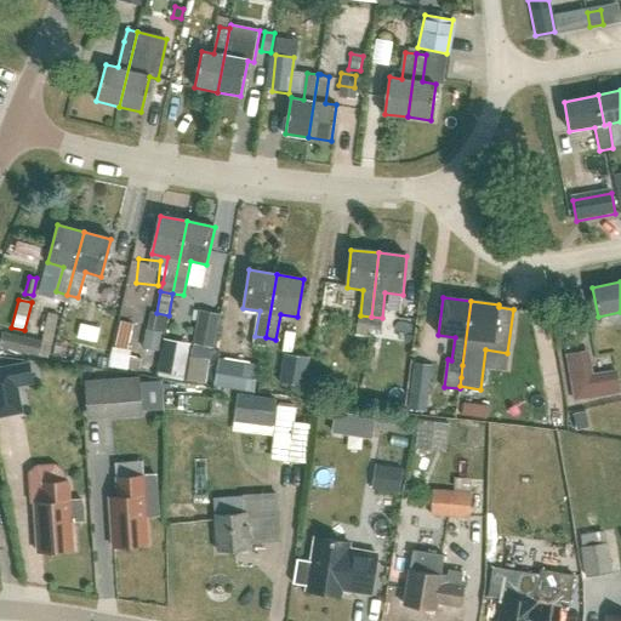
[(419,324),(422,306),(408,303),(404,322),(419,324)]
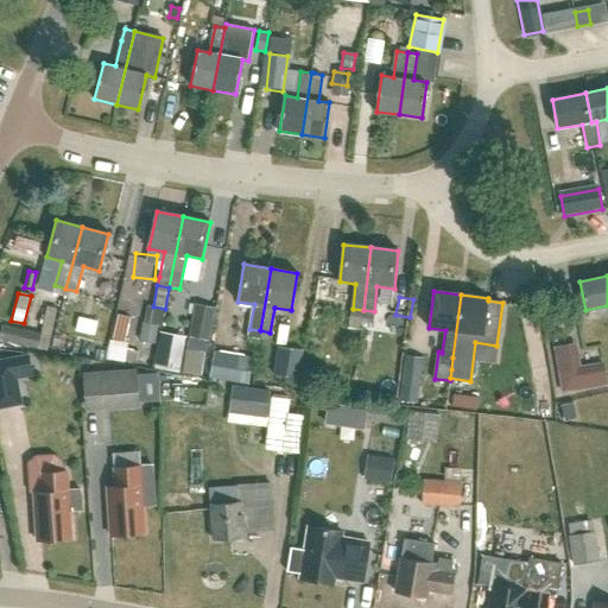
[(215,308),(196,304),(189,337),(208,341),(215,308)]
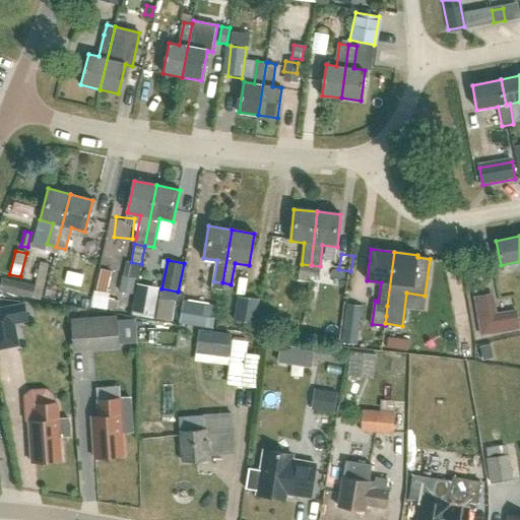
[(125,261),(123,275),(138,278),(141,264),(131,262),(125,261)]
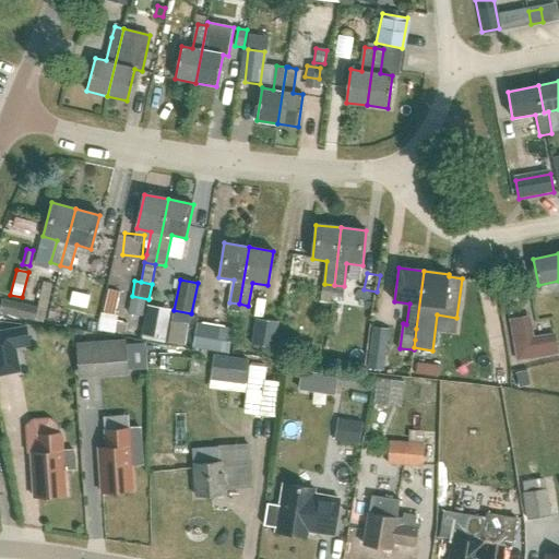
[(1,299),(0,304),(0,312),(33,320),(43,322),(51,284),(42,283),(36,307),(1,299)]
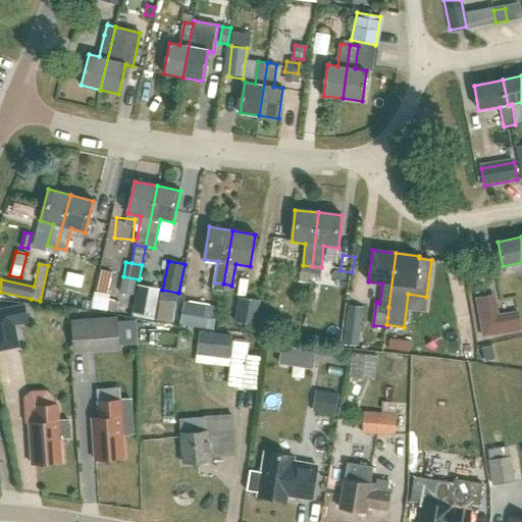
[(108,293),(113,272),(103,269),(98,291),(108,293)]
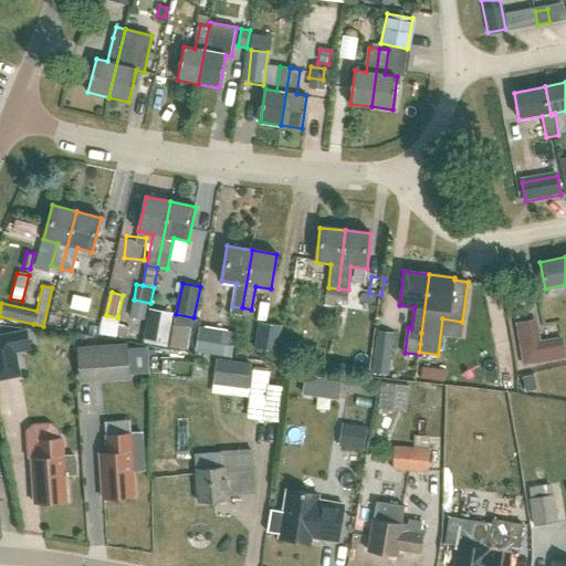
[(326,294),(325,305),(335,306),(337,295),(326,294)]
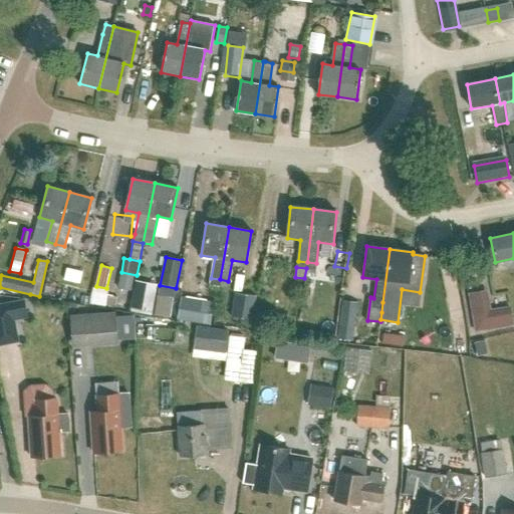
[(120,273),(117,287),(131,289),(133,275),(120,273)]
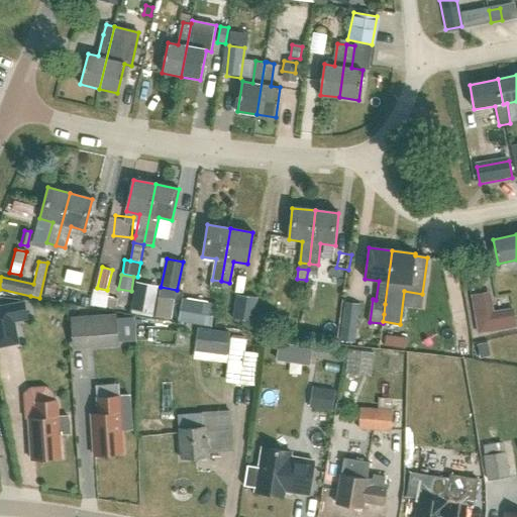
[(135,285),(131,310),(151,314),(156,288),(135,285)]
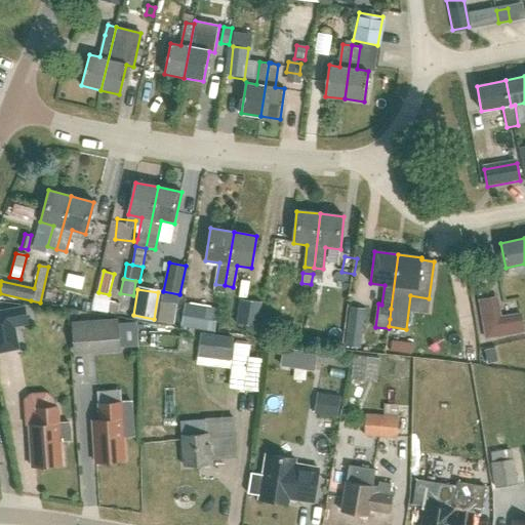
[(163,291),(161,301),(177,305),(179,294),(163,291)]
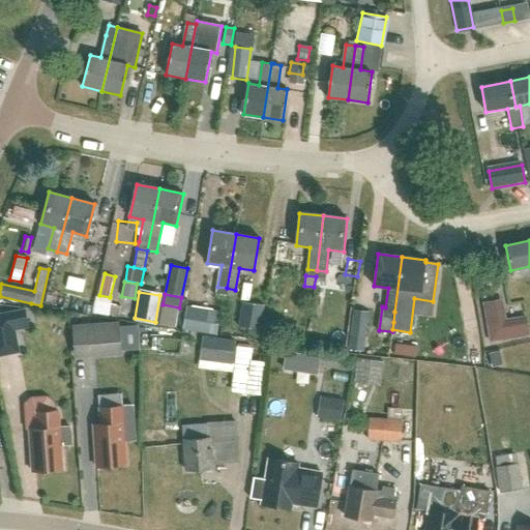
[(242,302),(237,327),(242,328),(259,331),(263,306),(242,302)]
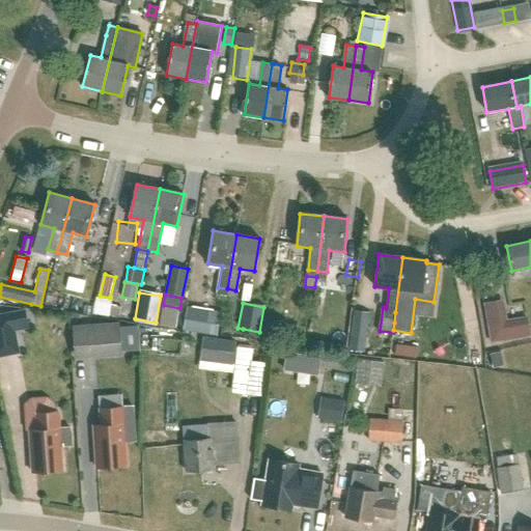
[(162,305),(159,325),(175,328),(178,308),(162,305)]
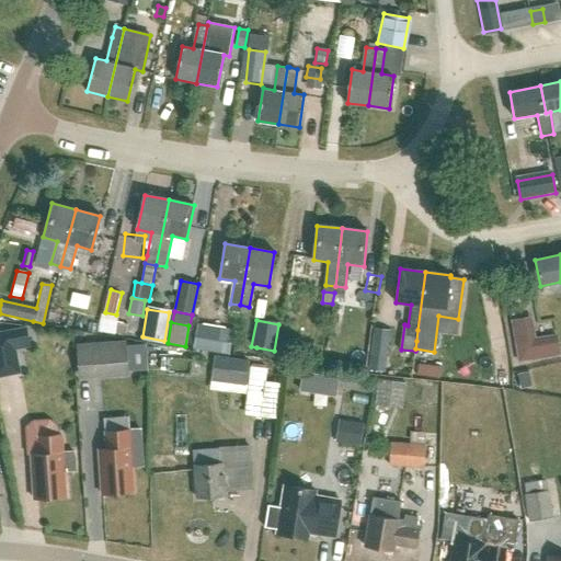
[(233,331),(197,324),(193,348),(230,355),(233,331)]
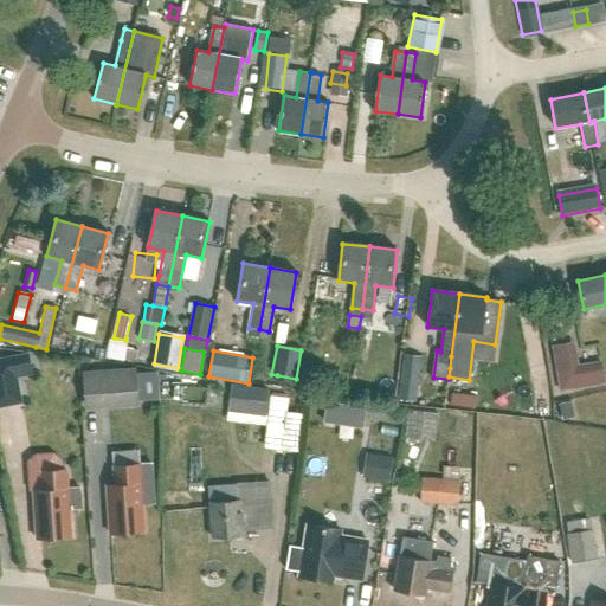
[(398,399),(414,400),(420,356),(404,354),(398,399)]
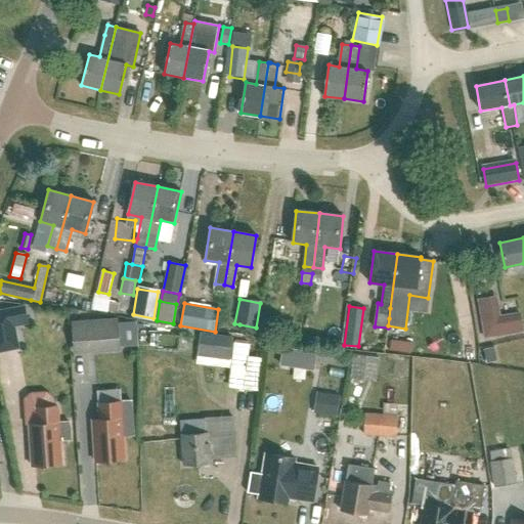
[(12,325),(9,310),(0,311),(0,350),(17,347),(12,325)]
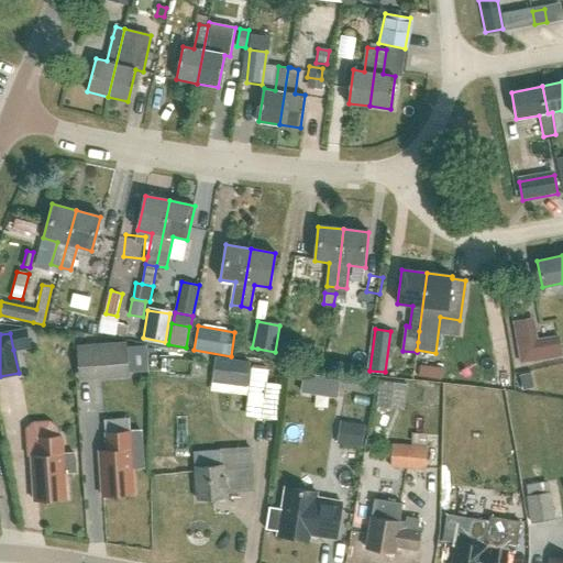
[(58,335),(58,361),(76,361),(76,335),(58,335)]
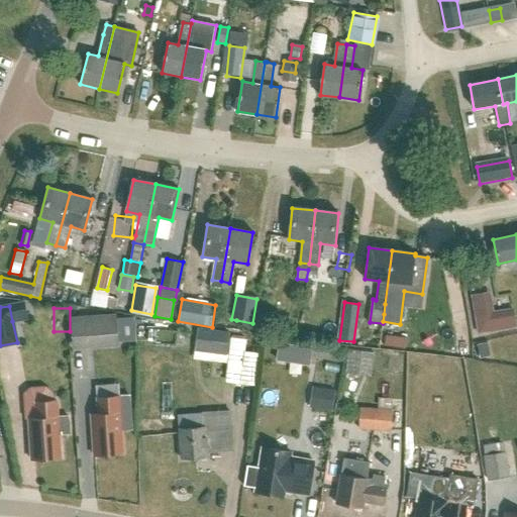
[(516,327),(516,323),(514,316),(513,311),(475,317),(478,333),(516,327)]
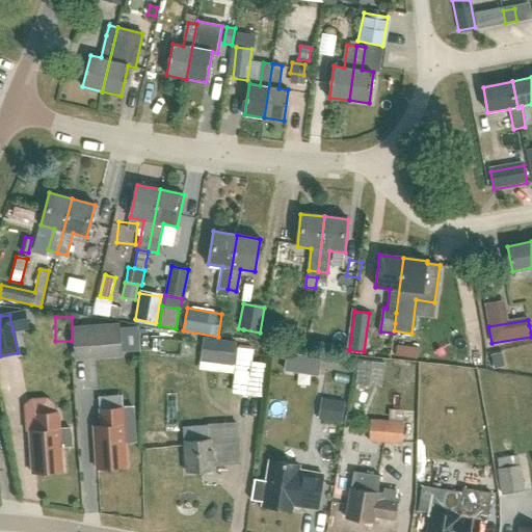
[(76,358),(124,354),(121,323),(74,326),(76,358)]
